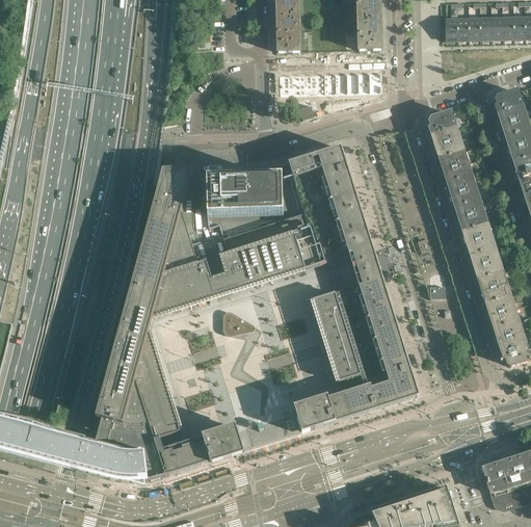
[(298,29),(297,0),(276,0),(276,30),(298,29)]
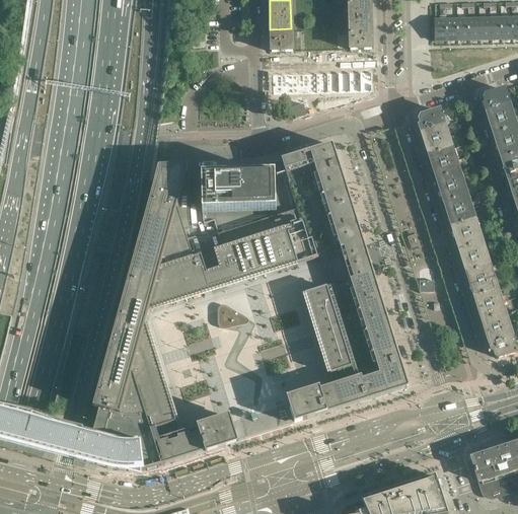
[(370,30),(369,0),(349,0),(349,30),(370,30)]
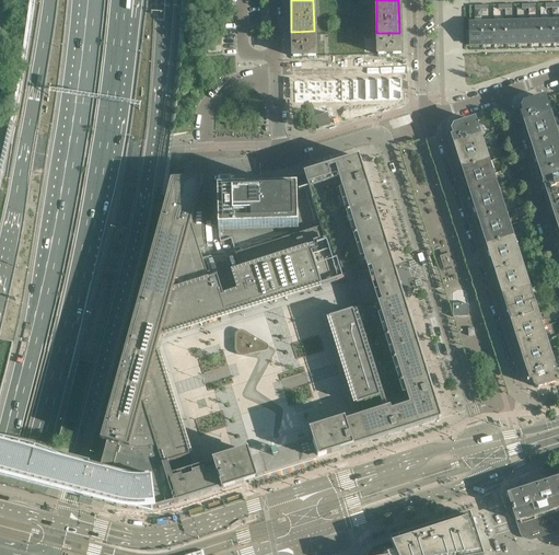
[(515,18),(516,38),(528,38),(527,16),(515,18)]
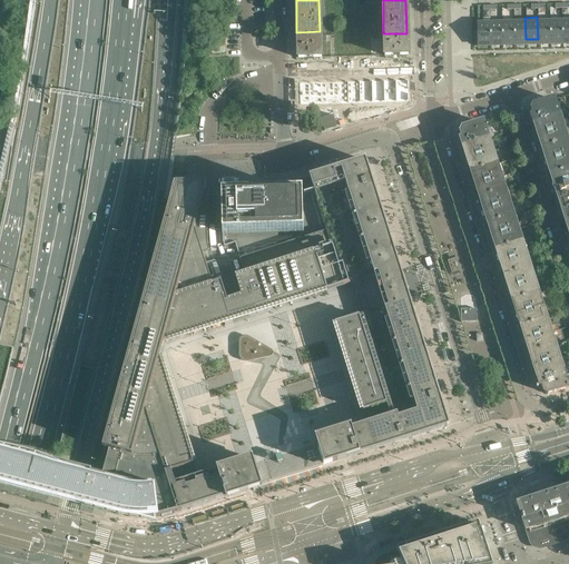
[(537,17),(538,39),(549,39),(549,17),(537,17)]
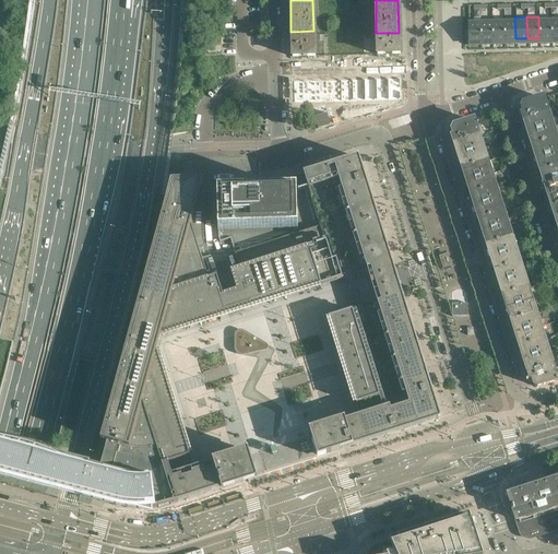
[(538,16),(538,38),(550,37),(550,16),(538,16)]
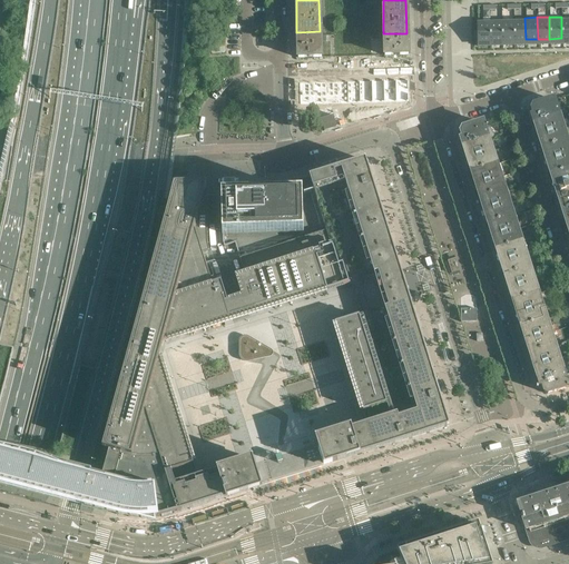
[(477,28),(477,40),(490,40),(489,18),(477,19),(477,28)]
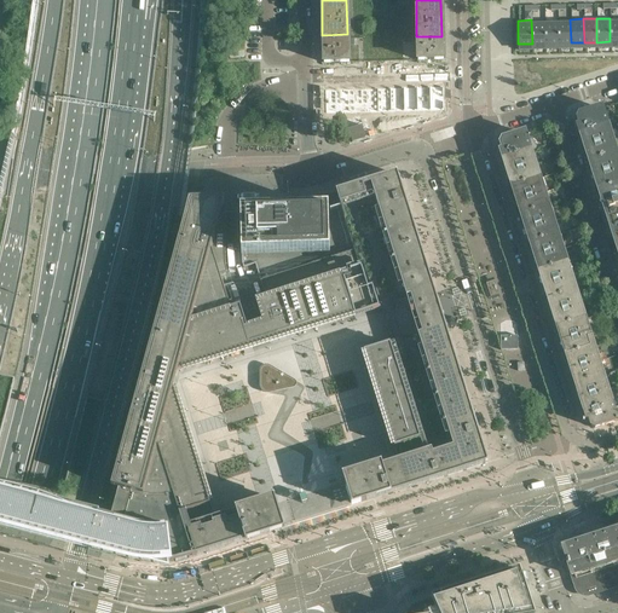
[(531,19),(532,44),(544,44),(544,19),(531,19)]
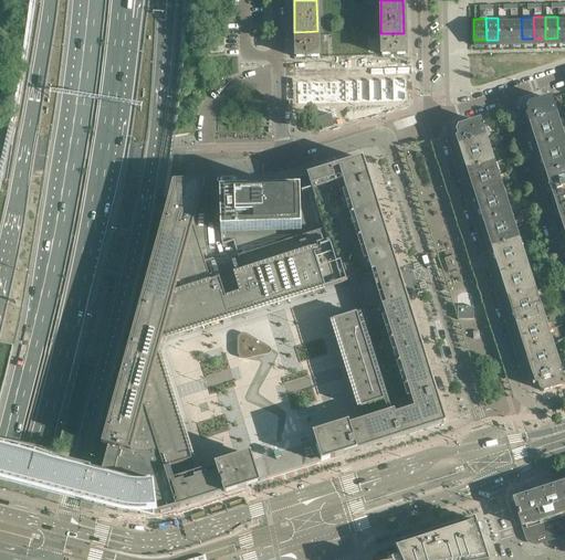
[(498,18),(498,40),(510,39),(510,27),(510,18),(498,18)]
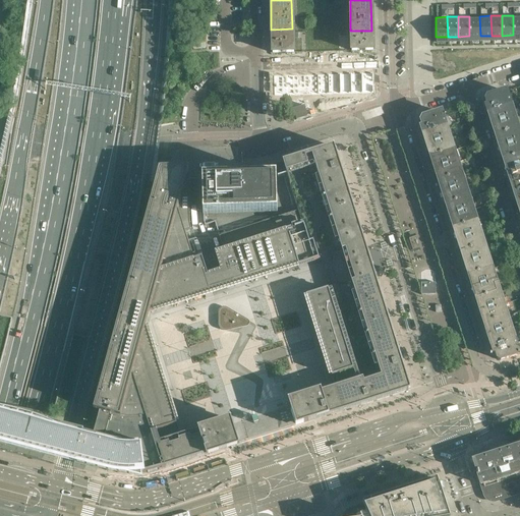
[(469,24),(469,36),(480,36),(479,16),(469,16),(469,24)]
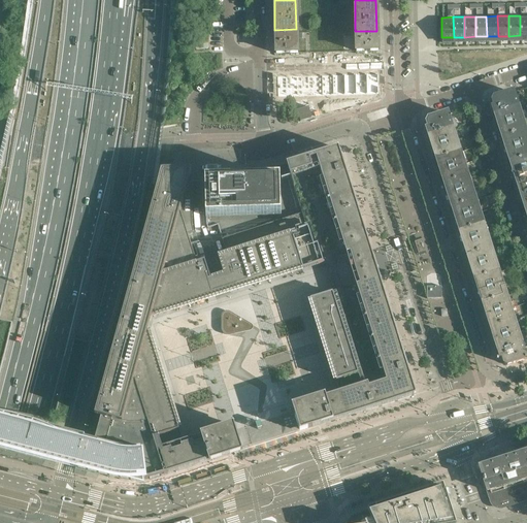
[(297,47),(296,29),(274,30),(275,48),(292,48),(292,47),(297,47)]
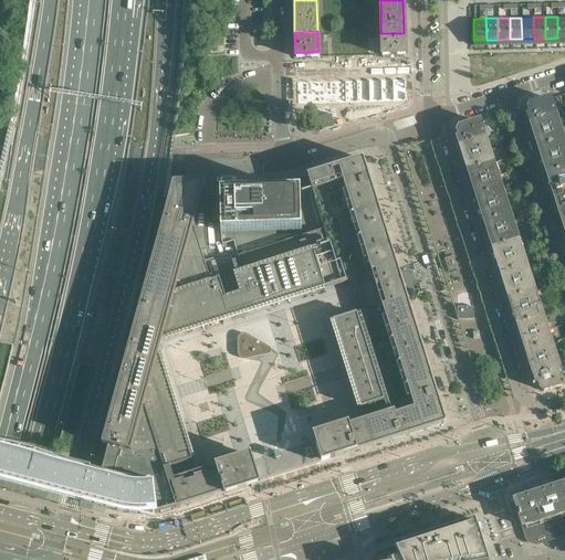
[(405,50),(404,38),(404,33),(380,33),(382,49),(386,49),(386,50),(405,50)]
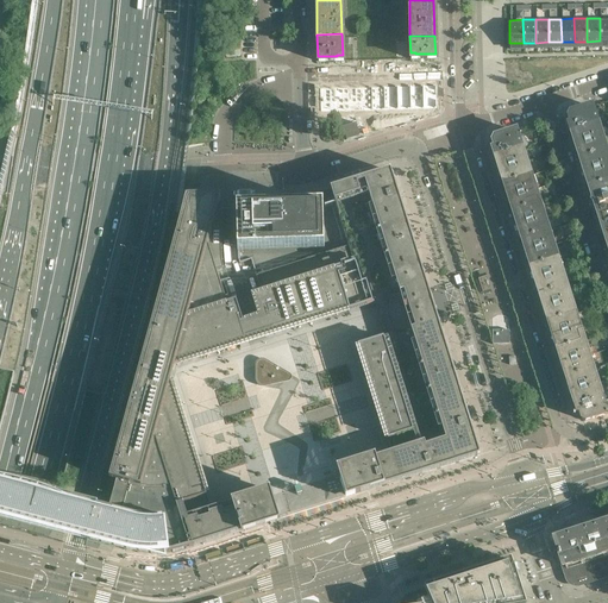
[(409,80),(396,81),(396,104),(409,104),(409,80)]
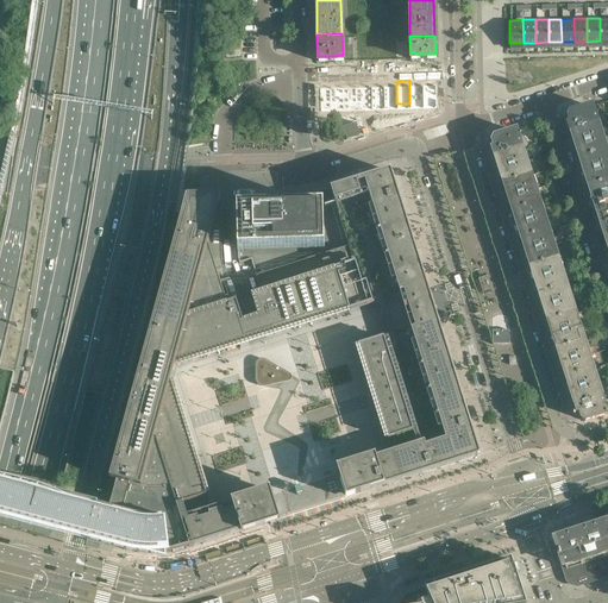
[(421,80),(409,80),(409,104),(422,104),(421,80)]
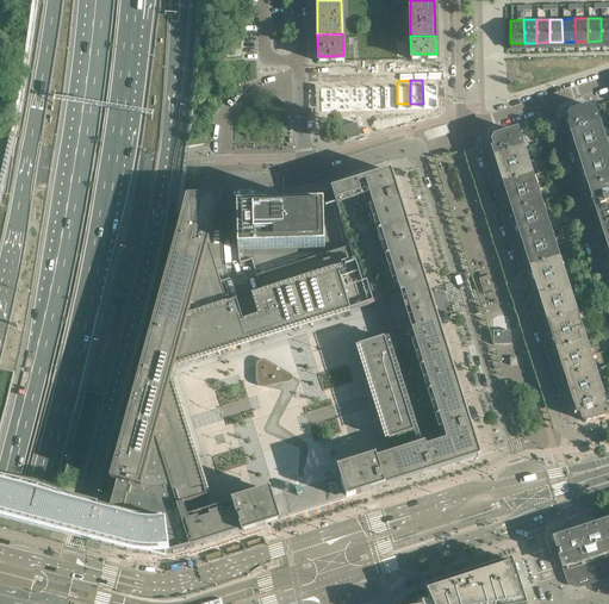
[(436,80),(422,80),(423,104),(436,104),(436,80)]
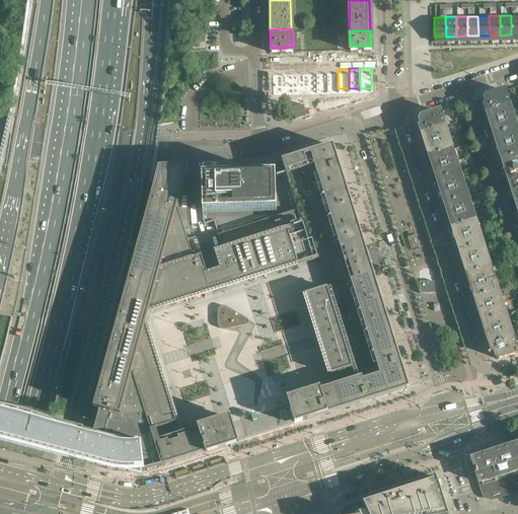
[(315,69),(304,70),(305,89),(316,89),(315,69)]
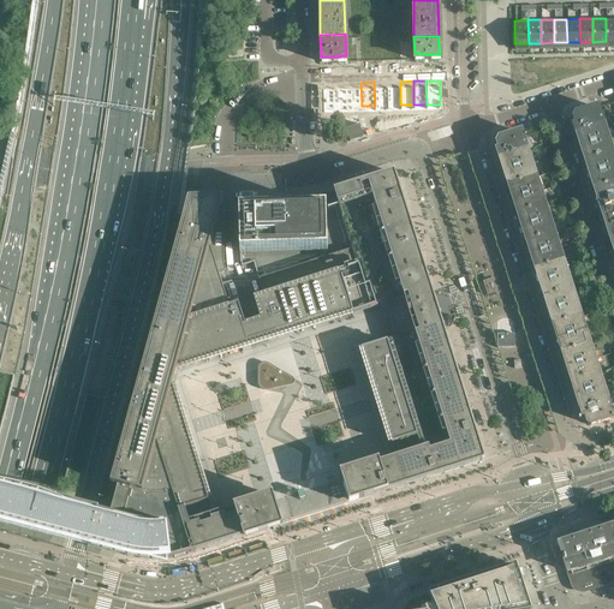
[(387,82),(374,82),(375,106),(388,106),(387,82)]
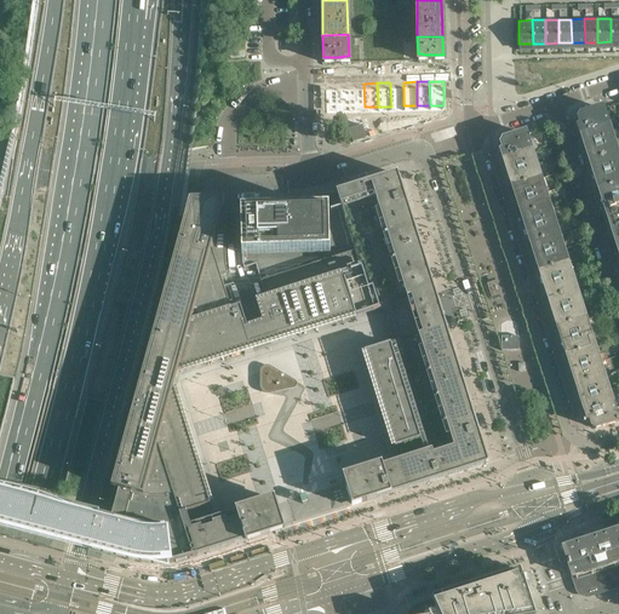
[(403,82),(390,82),(391,107),(403,105),(403,82)]
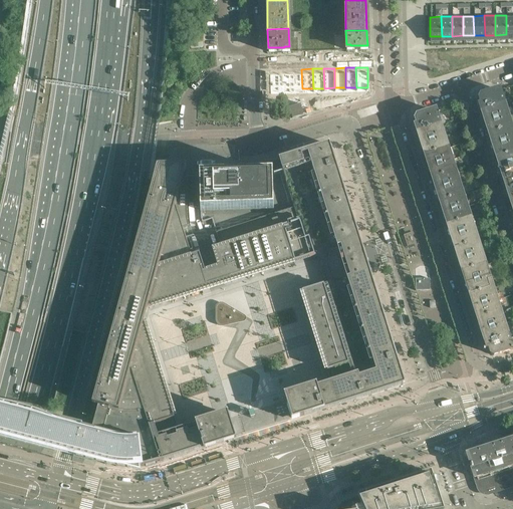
[(280,69),(269,69),(269,89),(280,89),(280,69)]
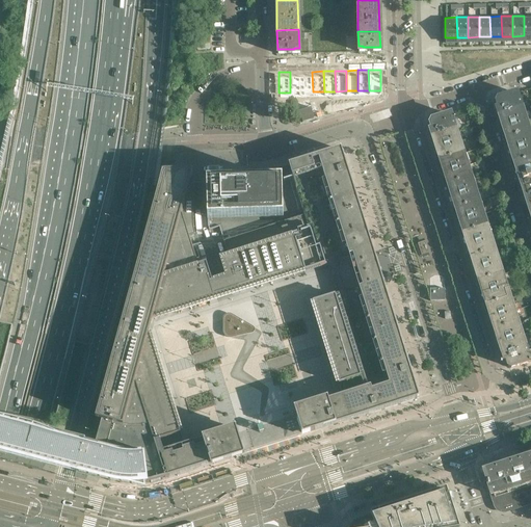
[(301,72),(290,72),(290,93),(301,93),(301,72)]
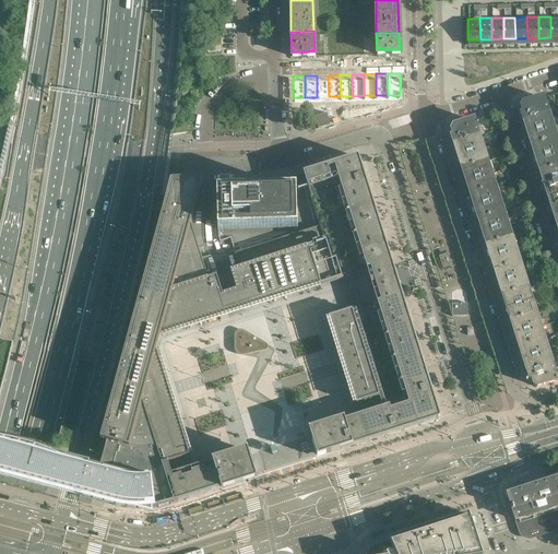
[(328,75),(317,75),(317,97),(329,96),(328,75)]
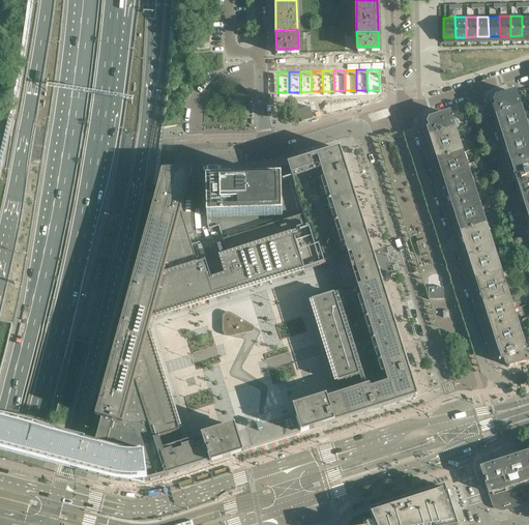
[(519,100),(518,95),(517,95),(513,88),(495,94),(494,97),(495,101),(493,103),(495,111),(522,103),(521,100),(519,100)]
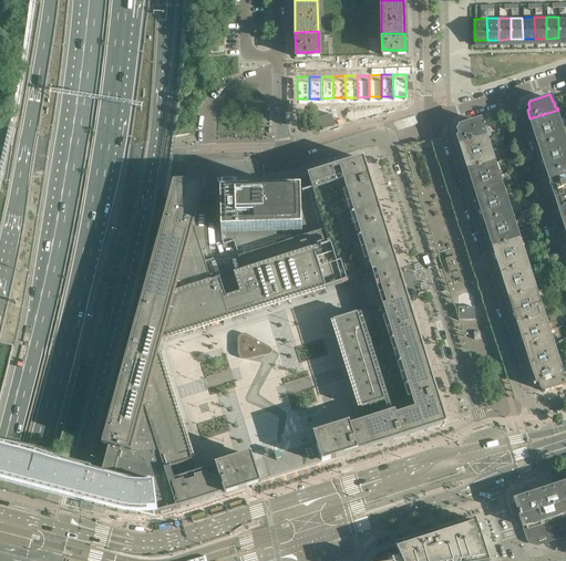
[(561,128),(559,123),(557,117),(558,117),(557,112),(558,111),(558,110),(530,118),(538,144),(565,134),(565,133),(564,133),(562,127),(561,128)]
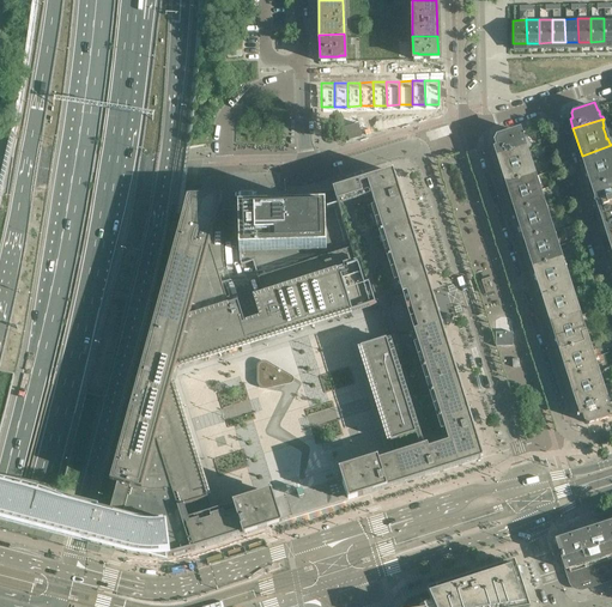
[(529,141),(525,126),(519,127),(519,126),(496,133),(495,138),(496,143),(494,144),(497,152),(527,143),(529,141)]
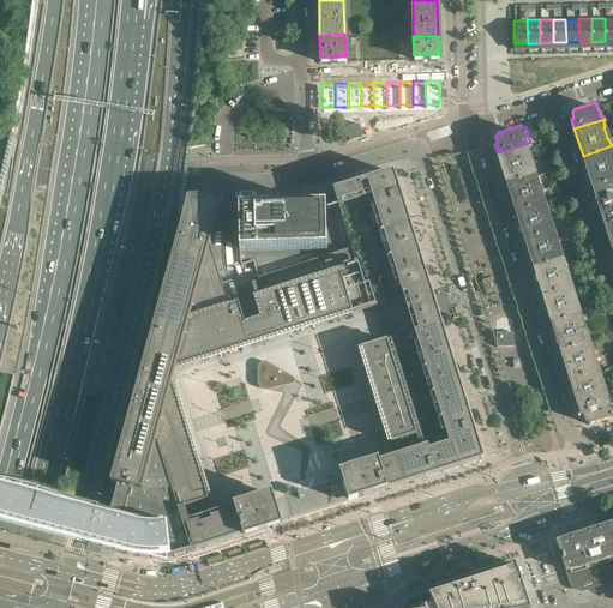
[(530,163),(529,158),(527,152),(528,152),(527,146),(528,145),(528,143),(498,152),(506,180),(536,170),(536,168),(534,169),(532,163),(530,163)]
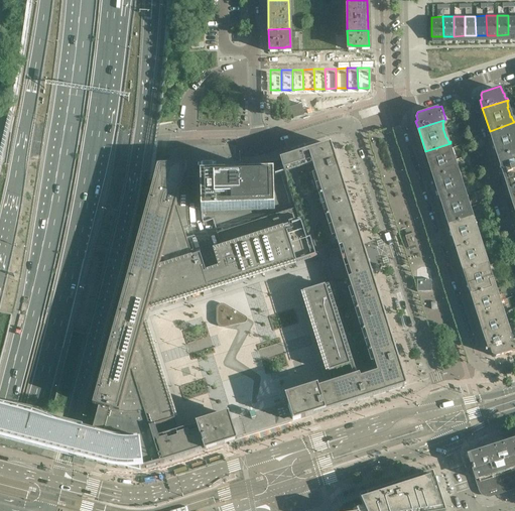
[(514,131),(514,130),(514,128),(514,126),(514,125),(514,122),(490,131),(497,154),(514,148),(514,131)]
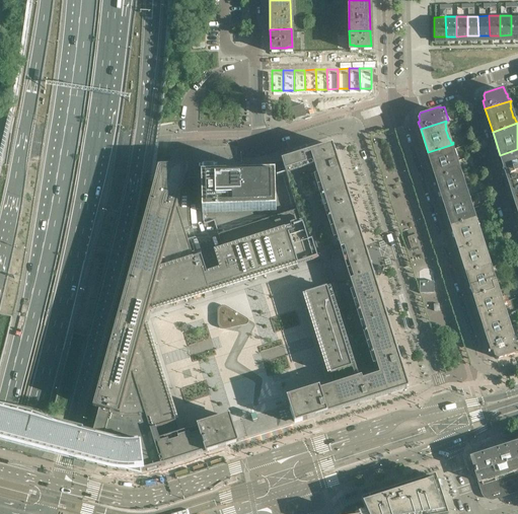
[(363,239),(331,141),(266,162),(209,163),(207,163),(206,163),(206,164),(205,164),(204,165),(203,166),(202,167),(202,168),(201,169),(201,170),(201,171),(201,172),(202,214),(202,216),(203,218),(203,220),(213,217),(216,226),(221,224),(223,229),(217,231),(222,244),(214,247),(219,265),(225,283),(319,253),(327,250),(340,246),(363,239)]
